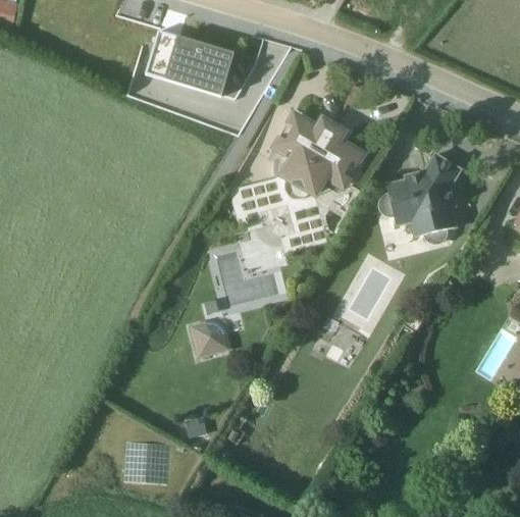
[(161,31),(159,30),(147,72),(221,95),(232,57),(234,52),(178,35),(176,41),(160,35),(161,31)]
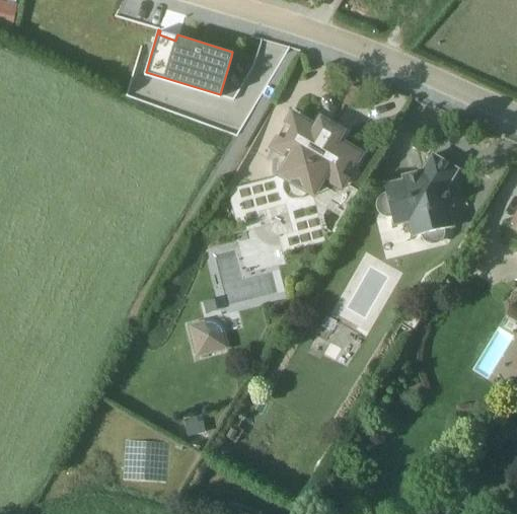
[(326,179),(343,190),(361,156),(359,150),(340,139),(345,131),(321,117),(316,125),(297,114),(291,116),(271,147),(287,157),(277,174),(284,179),(283,184),(284,188),(286,191),(288,194),(294,196),(298,196),(301,195),(306,192),(315,197),(326,179)]
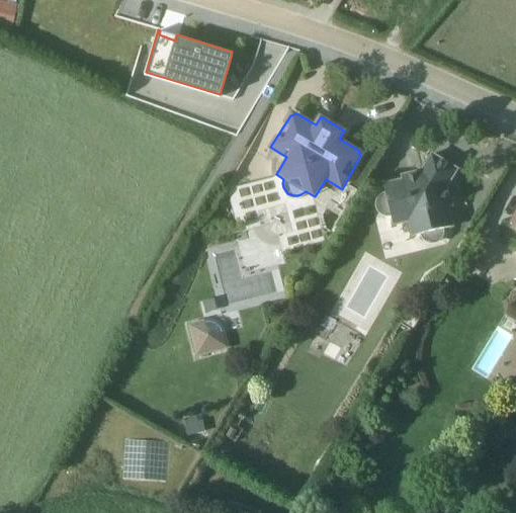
[(449,184),(460,167),(432,151),(422,168),(402,173),(402,177),(383,182),(385,191),(381,193),(378,197),(377,201),(377,205),(379,210),(382,214),(385,215),(391,216),(393,225),(408,222),(412,236),(422,233),(424,237),(426,239),(429,241),(433,242),(438,241),(442,239),(444,237),(445,234),(446,231),(446,228),(455,225),(450,206),(455,204),(449,184)]
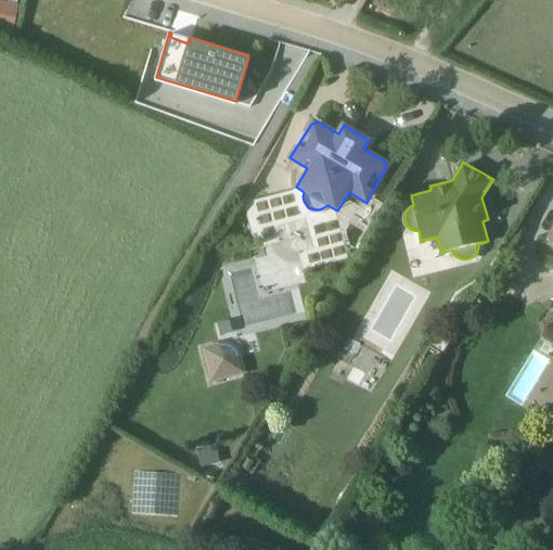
[(256,240),(296,234),(290,191),(249,197),(256,240)]
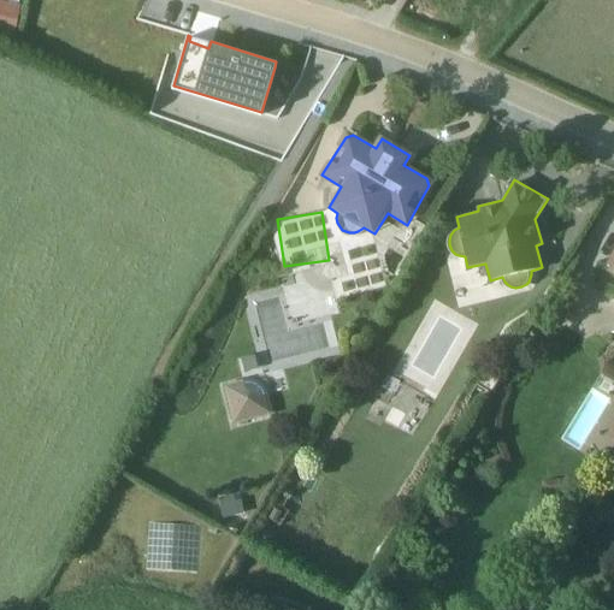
[(271,412),(265,373),(226,378),(231,418),(271,412)]
